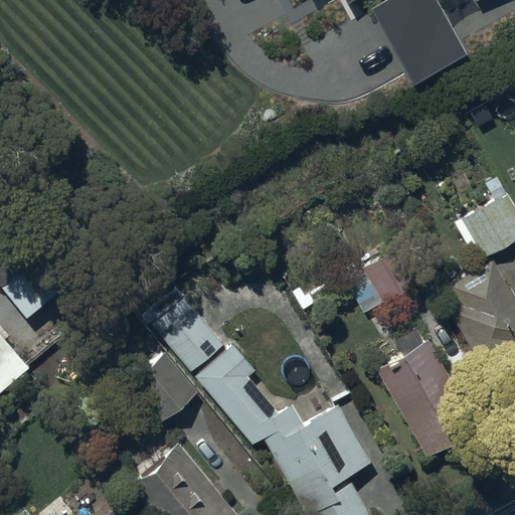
[(375,0),(370,3),(410,76),(462,48),(435,0),(375,0)]
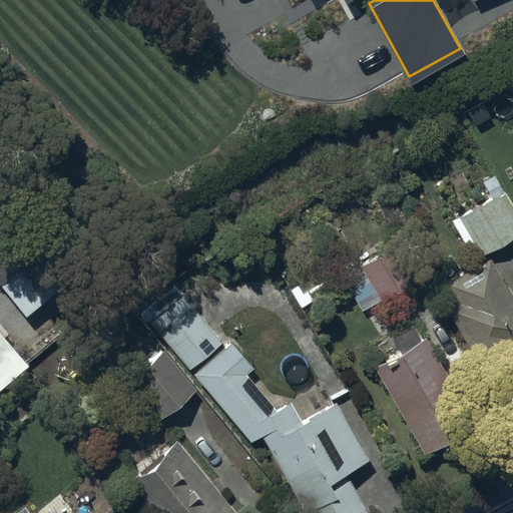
[(450,219),(472,255),(512,231),(512,204),(504,190),(500,192),(490,176),(482,181),(490,195),(450,219)]
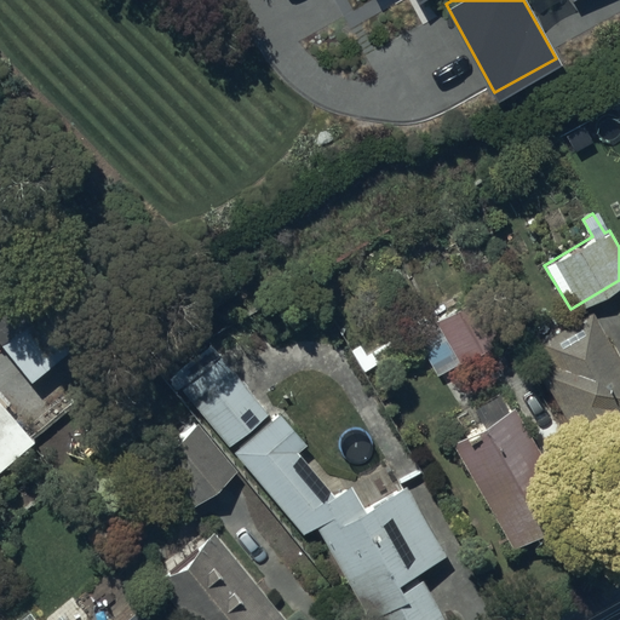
[(619,359),(591,308),(540,337),(552,360),(538,367),(583,447),(619,426),(619,359)]
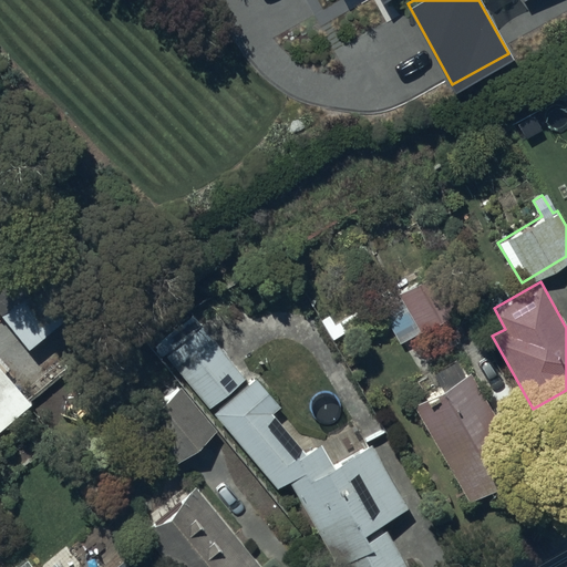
[(246,374),(204,325),(168,354),(210,404),(246,374)]
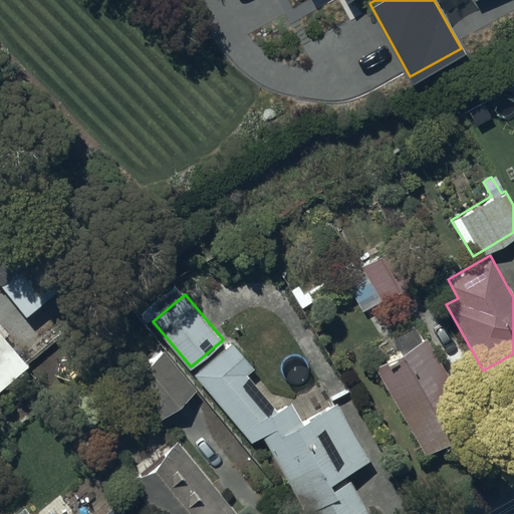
[(474,428),(425,335),(422,336),(415,323),(375,343),(384,359),(373,364),(424,454),(474,428)]
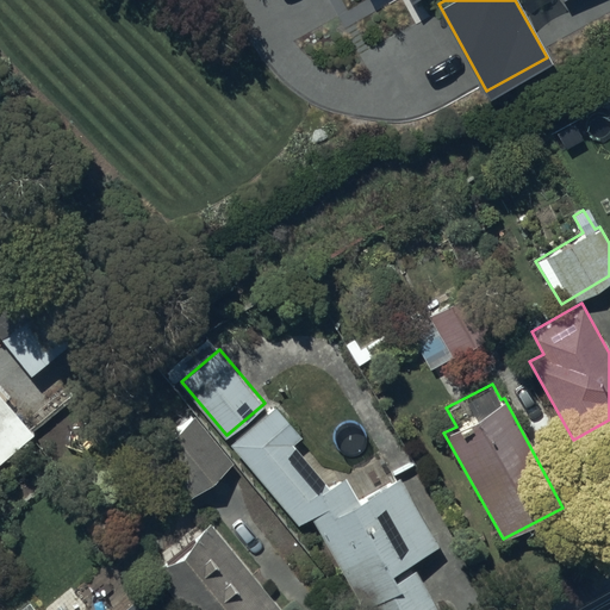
[(274,404),(229,442),(296,523),(311,517),(362,608),(369,605),(371,609),(439,609),(411,562),(437,547),(396,474),(358,497),(344,474),(325,486),(291,444),(300,437),(274,404)]
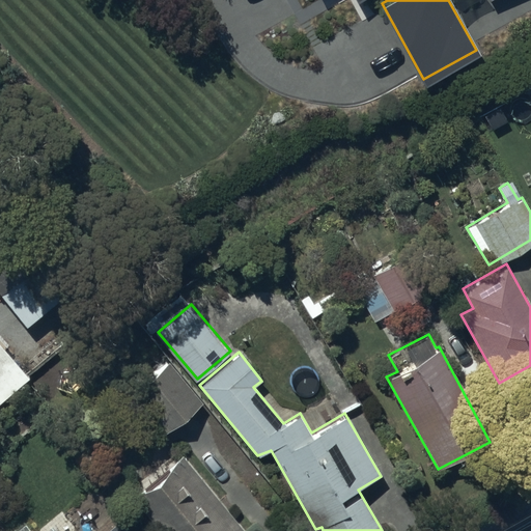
[(127,394),(162,435),(202,400),(168,360),(127,394)]
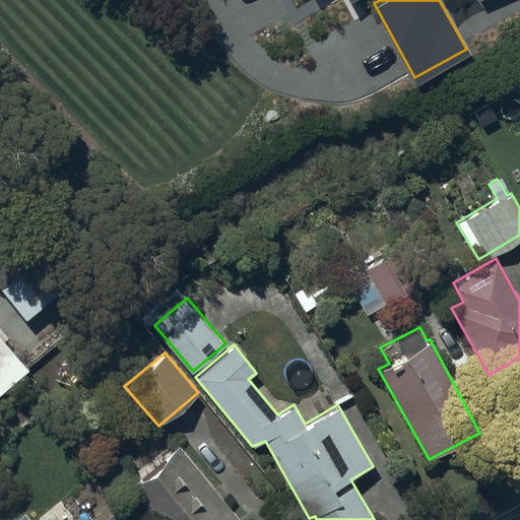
[(177,448),(125,490),(150,519),(242,519),(233,508),(228,512),(219,503),(224,499),(188,454),(185,457),(177,448)]
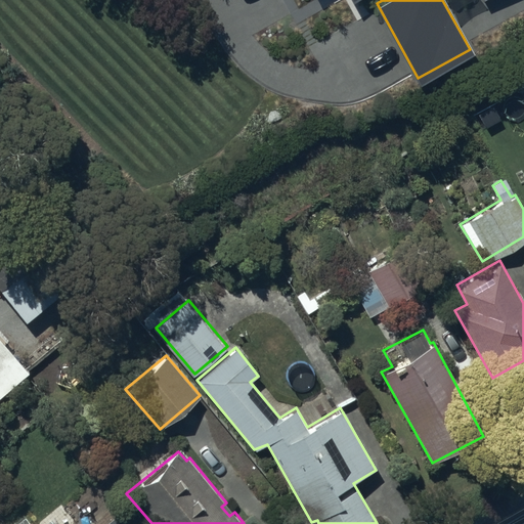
[(126,523),(116,511),(99,523),(126,523)]
